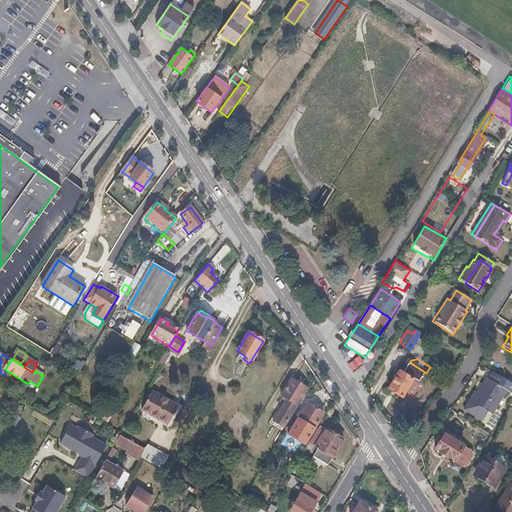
[(401,372),(399,370),(387,388),(401,397),(406,390),(412,394),(418,383),(419,384),(426,373),(410,362),(408,361),(401,372)]
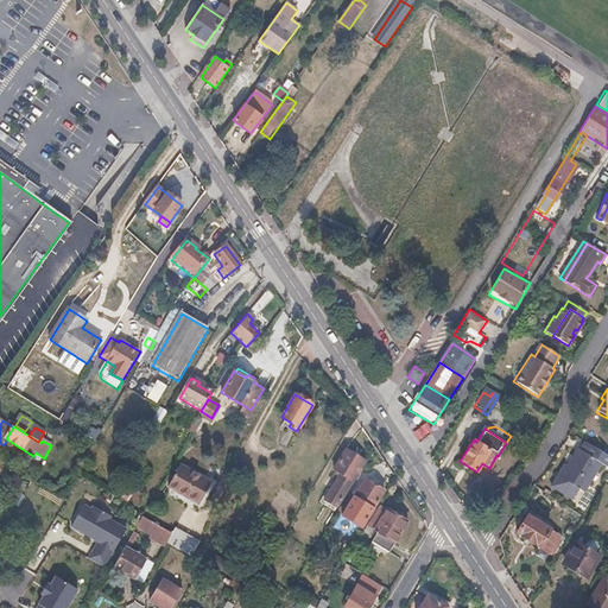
[(564,467),(562,466),(549,487),(570,501),(577,491),(584,479),(595,474),(600,464),(607,469),(607,457),(583,442),(578,450),(576,449),(564,467)]
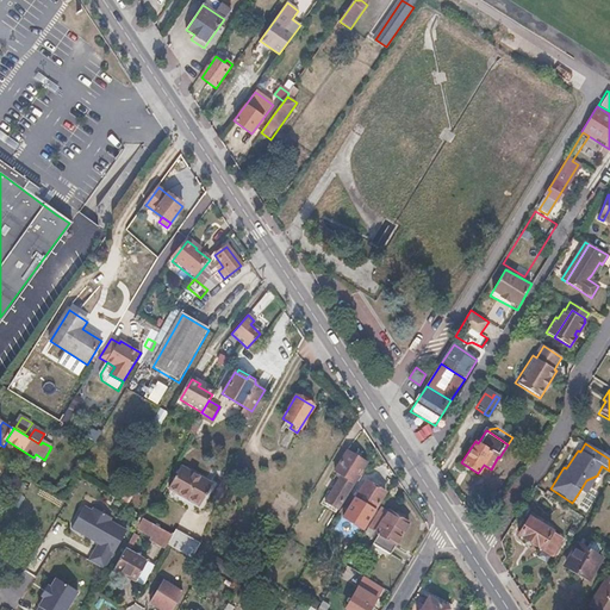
[(510,447),(508,444),(499,458),(503,460),(510,447)]
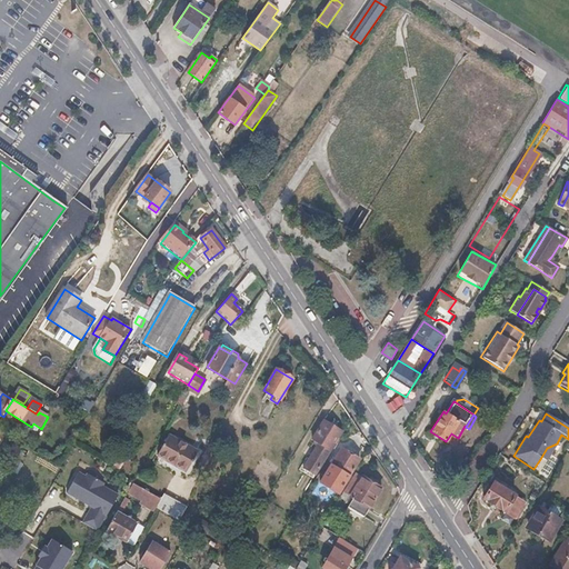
[(340,432),(322,421),(311,439),(318,443),(329,450),(340,432)]
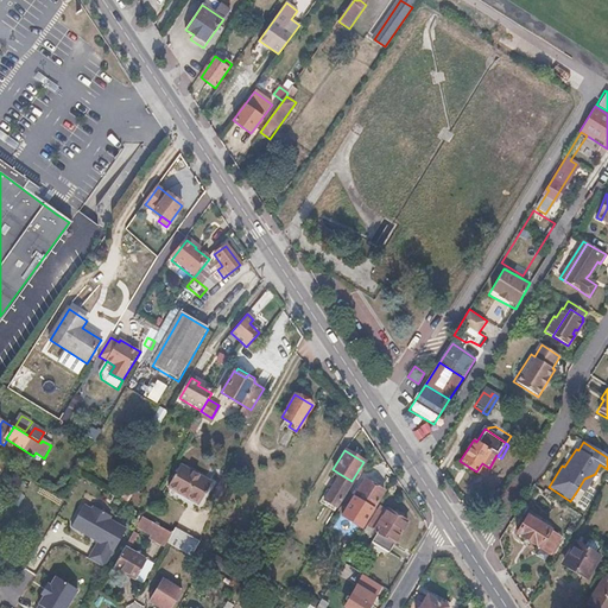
[(210,483),(179,466),(168,486),(198,504),(210,483)]
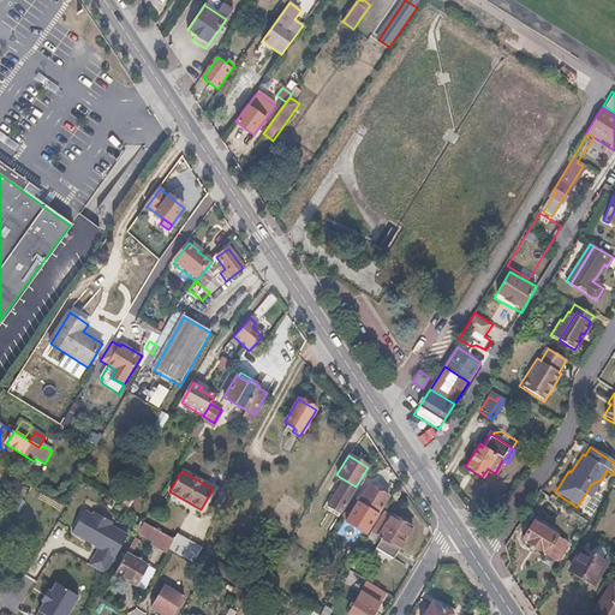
[(333,481),(327,477),(316,495),(322,499),(333,481)]
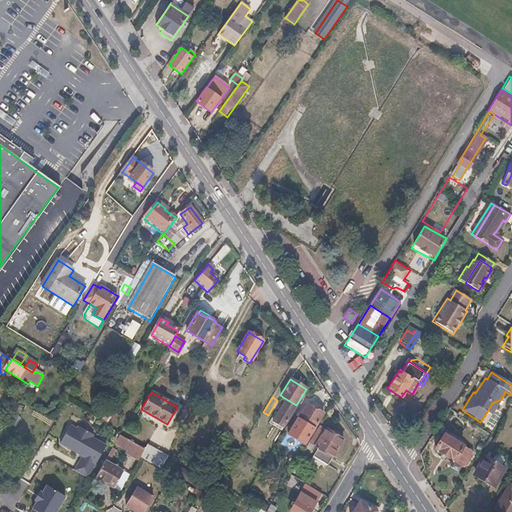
[(296,405),(286,399),(273,420),(284,427),(296,405)]
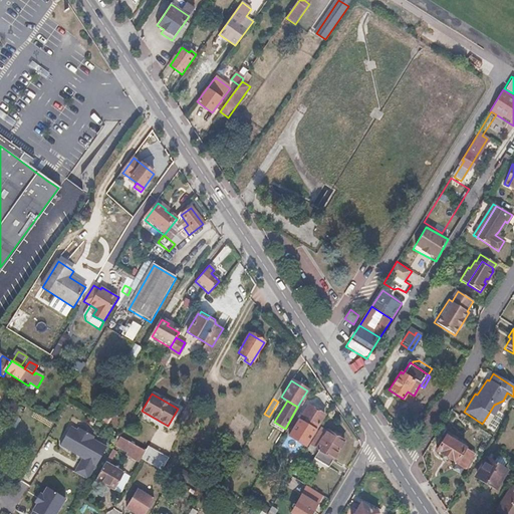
[(503,401),(494,405),(488,415),(492,417),(503,401)]
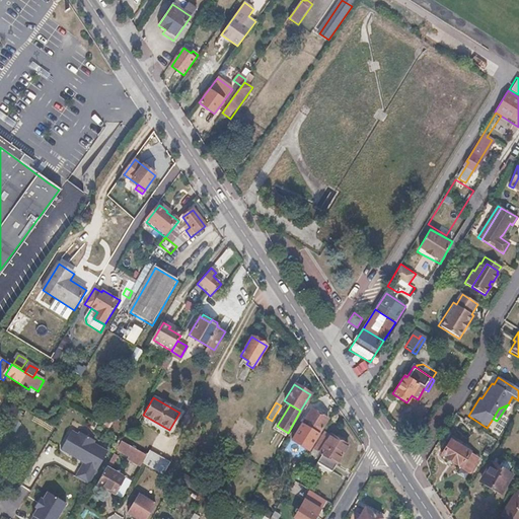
[(327,420),(311,410),(301,425),(315,434),(313,436),(316,438),(327,420)]
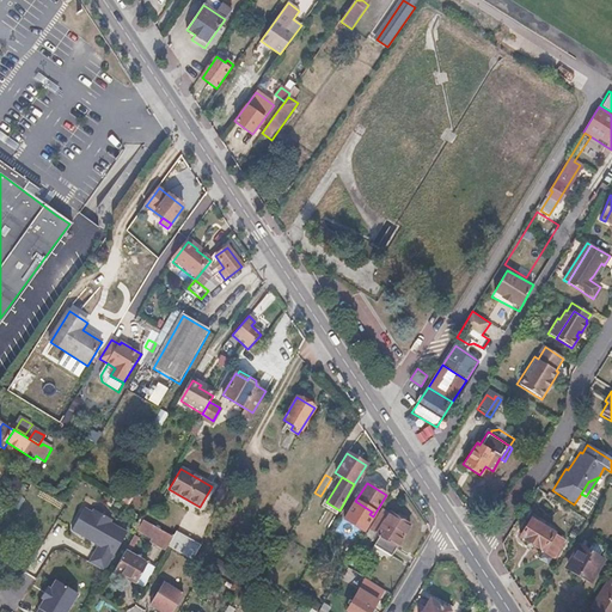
[(69,531),(97,544),(87,562),(105,571),(127,527),(81,506),(69,531)]
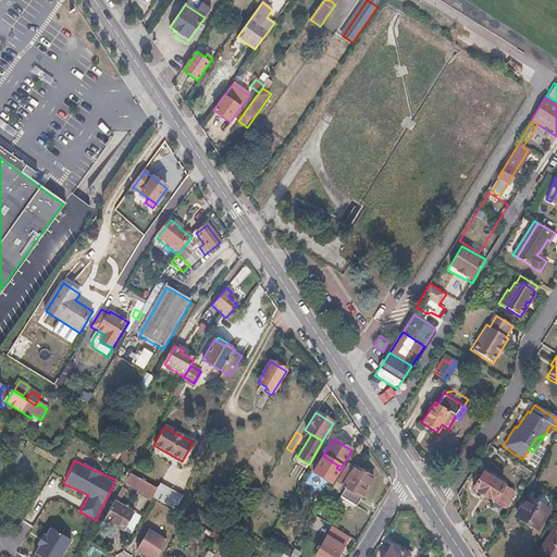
[(342,471),(339,477),(332,487),(342,493),(339,497),(355,507),(373,479),(347,462),(342,471)]
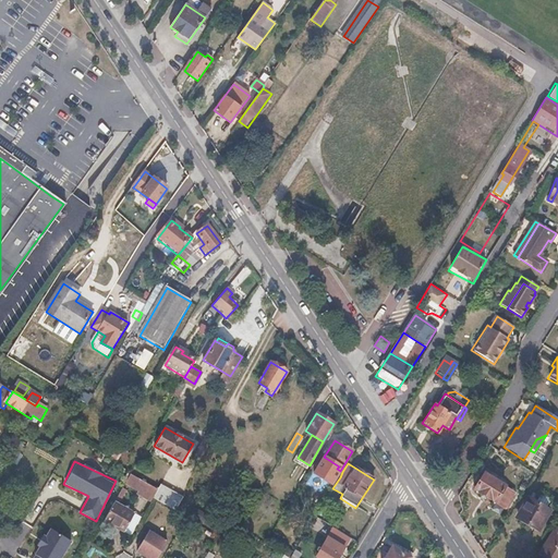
[(337,469),(332,465),(329,471),(340,477),(342,472),(340,471),(337,469)]
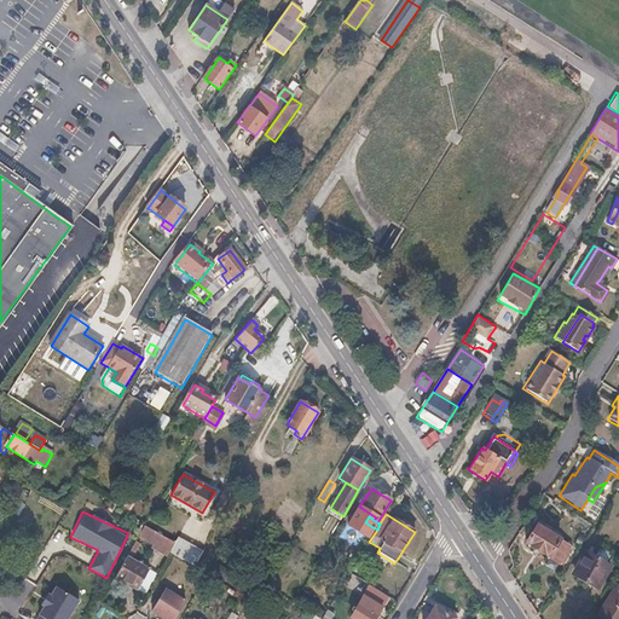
[(144,525),(138,536),(154,544),(151,547),(167,555),(169,551),(175,543),(144,525)]
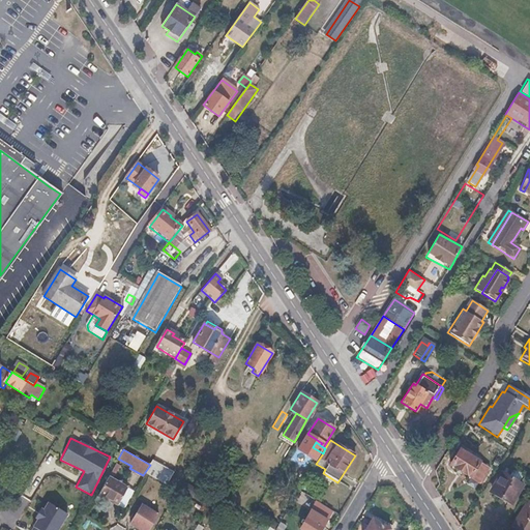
[(459,450),(450,466),(479,484),(489,469),(459,450)]
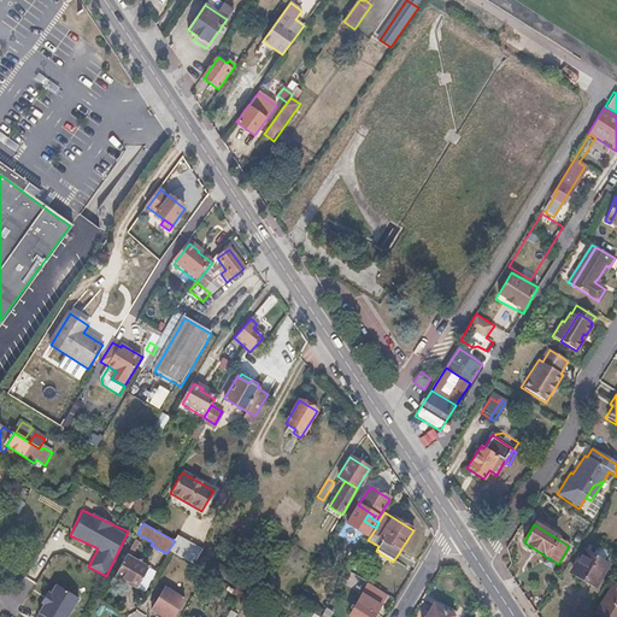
[(177,535),(175,541),(169,550),(194,565),(203,550),(177,535)]
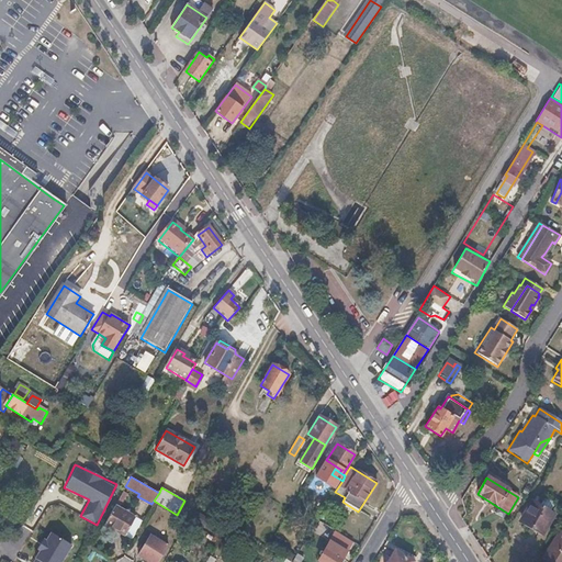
[(553,515),(534,503),(523,521),(541,534),(553,515)]
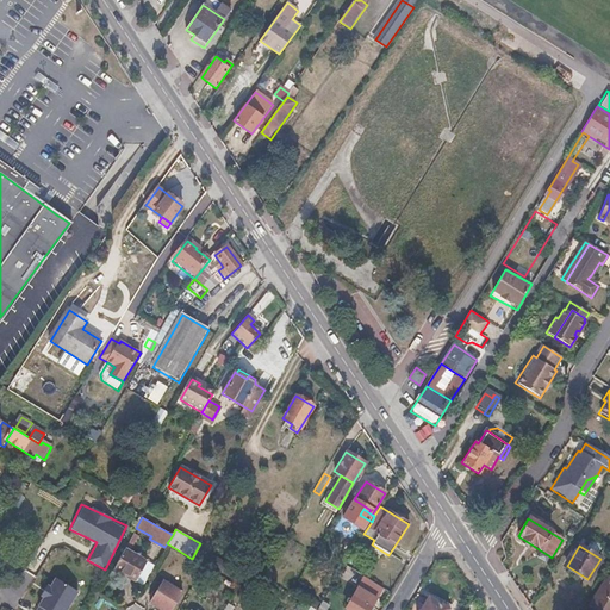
[(147,560),(125,548),(113,568),(135,580),(147,560)]
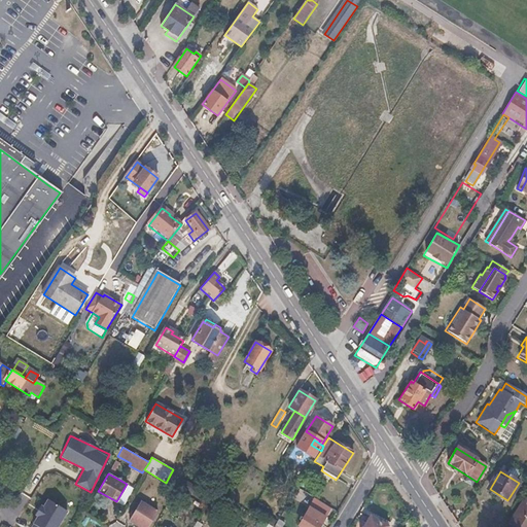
[(183,481),(180,487),(190,494),(195,487),(183,481)]
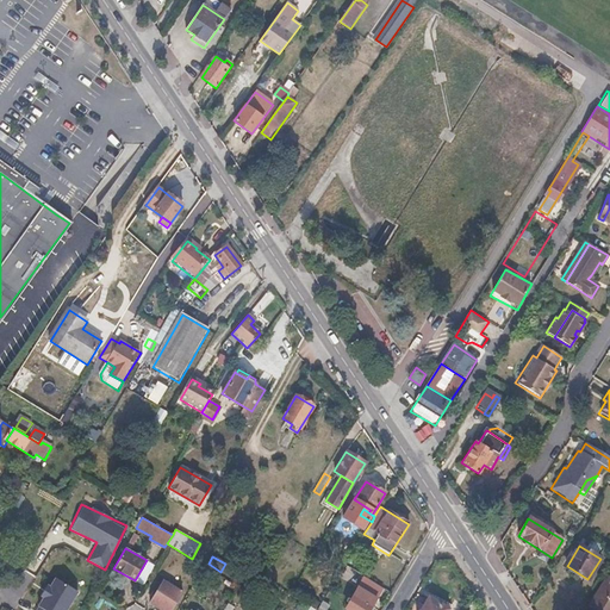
[(609,577),(607,576),(586,605),(593,609),(608,609),(609,608),(609,577)]
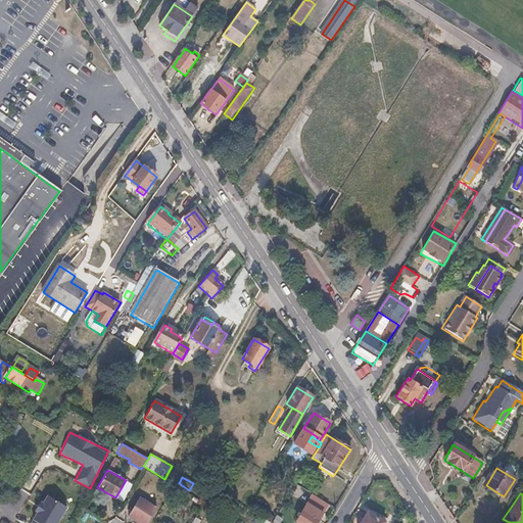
[(58,522),(67,507),(47,494),(30,522),(58,522)]
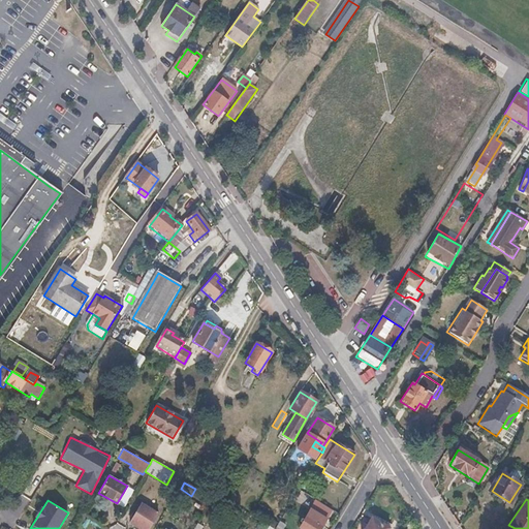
[(148,528),(158,512),(141,503),(130,522),(142,528),(148,528)]
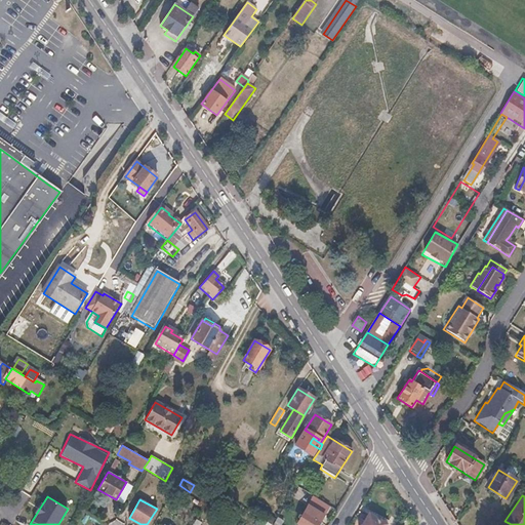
[(322,515),(309,507),(297,523),(300,524),(317,524),(320,522),(318,521),(322,515)]
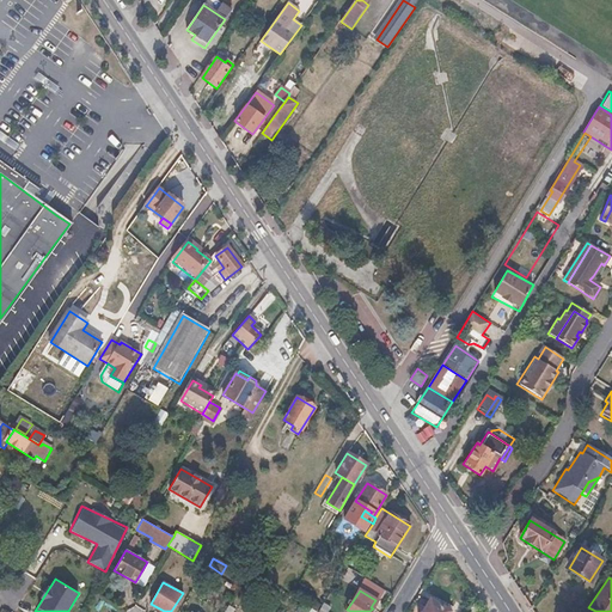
[(450,611),(451,611),(432,599),(423,611),(450,611)]
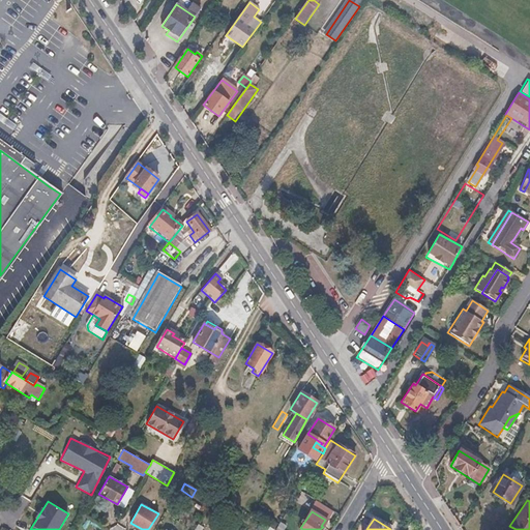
[(0,520),(0,525),(4,527),(9,529),(11,526),(4,522),(0,520)]
